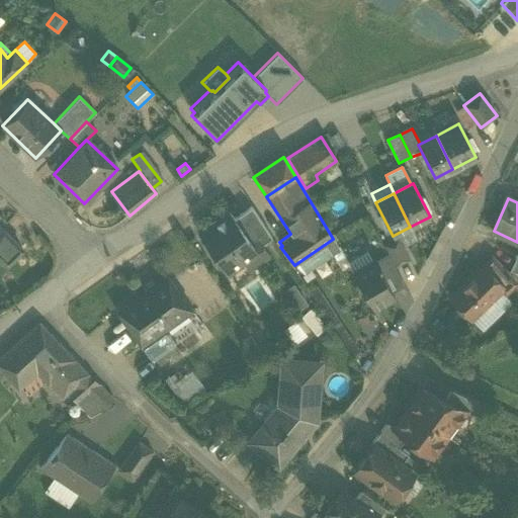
[(251,206),(233,220),(255,249),(260,245),(271,237),(251,206)]
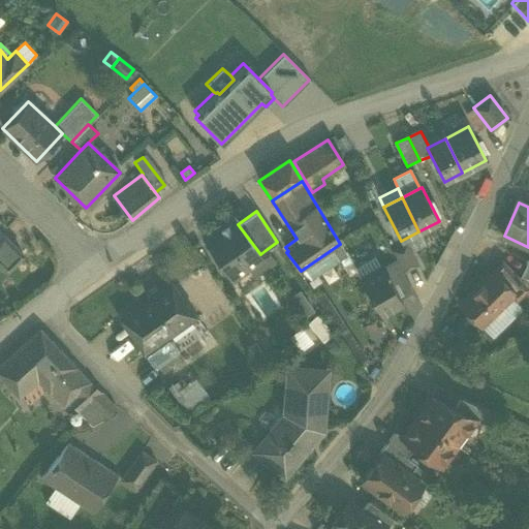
[(238,224),(232,216),(203,238),(231,278),(248,267),(261,256),(260,254),(238,224)]
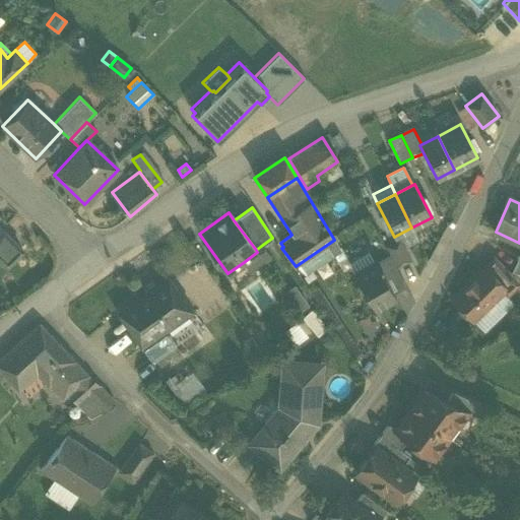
[(2,230),(0,231),(0,257),(7,264),(22,249),(2,230)]
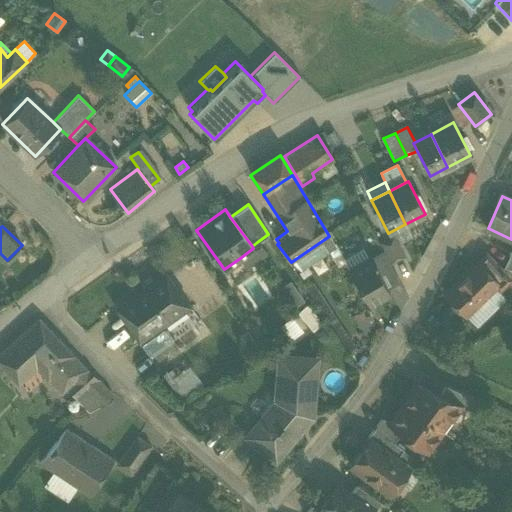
[(390,264),(404,256),(393,235),(379,242),(390,264)]
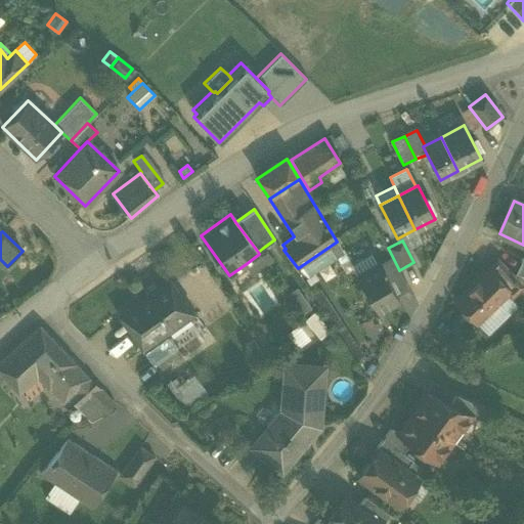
[(341,250),(337,242),(298,268),(305,275),(333,256),(341,250)]
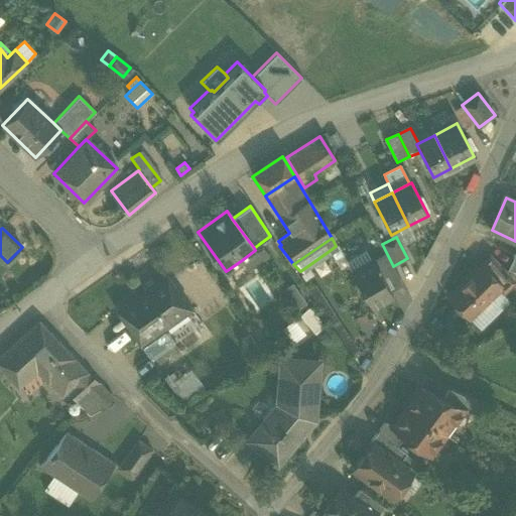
[(267,255),(259,244),(254,248),(255,250),(242,260),(248,268),(267,255)]
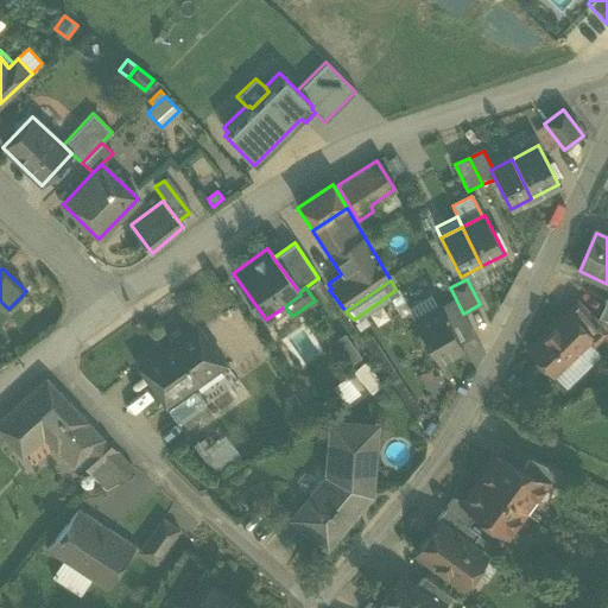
[(407,308),(413,320),(437,308),(430,295),(407,308)]
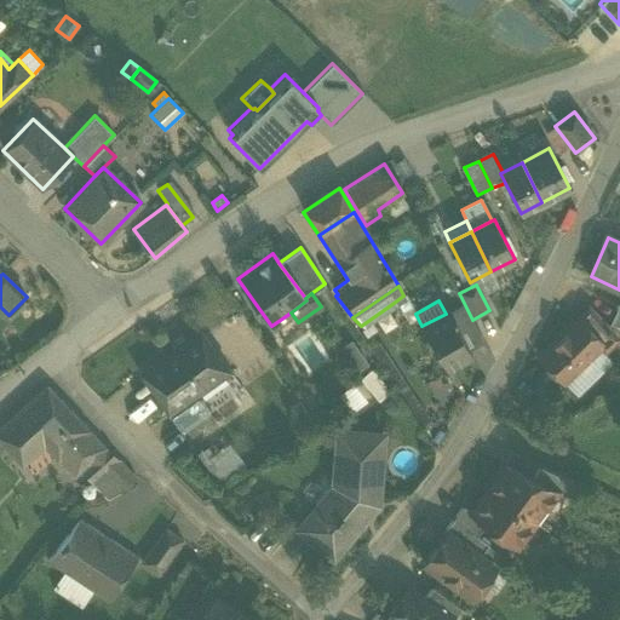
[(616,339),(589,309),(577,319),(539,355),(563,382),(601,346),(604,351),(616,339)]
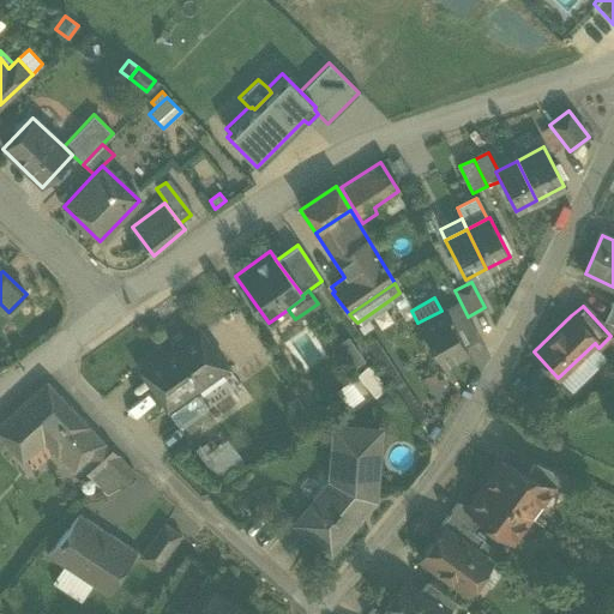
[(417,323),(441,366),(467,353),(443,309),(441,311),(417,323)]
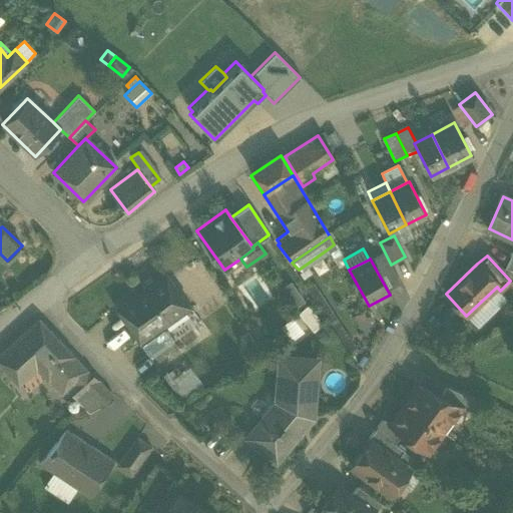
[(116,308),(141,342),(189,308),(164,274),(116,308)]
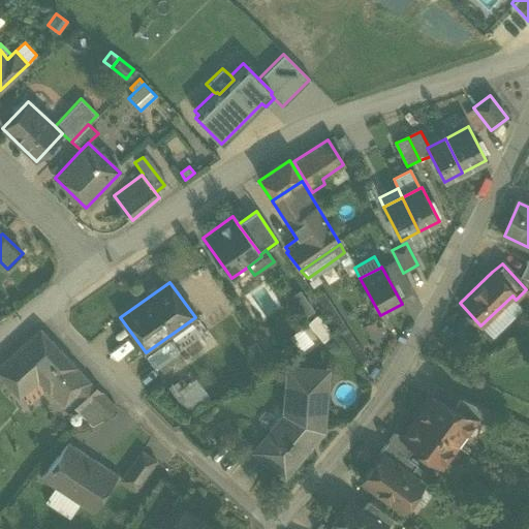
[(205,332),(195,317),(146,352),(155,367),(205,332)]
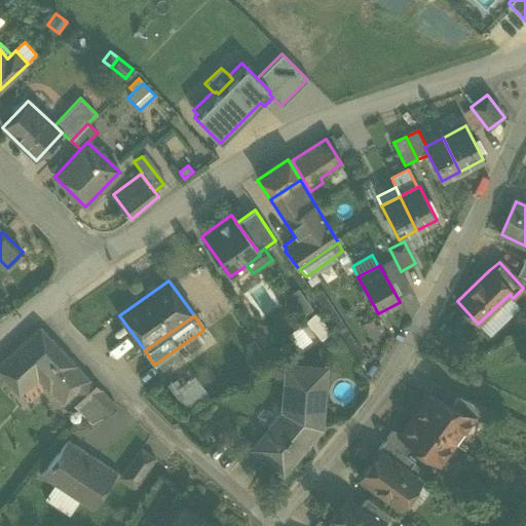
[(320,316),(306,318),(308,330),(322,328),(320,316)]
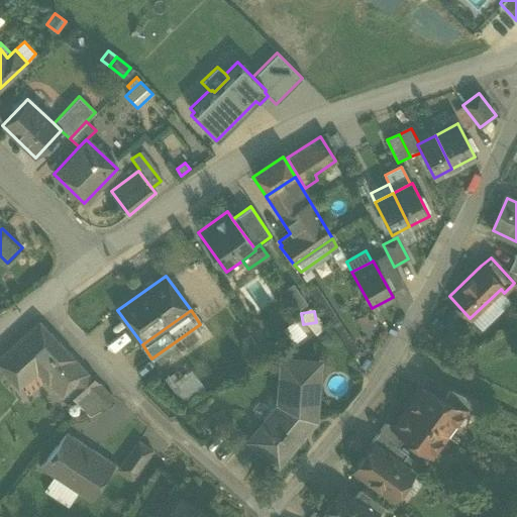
[(293,344),(306,334),(295,319),(282,329),(293,344)]
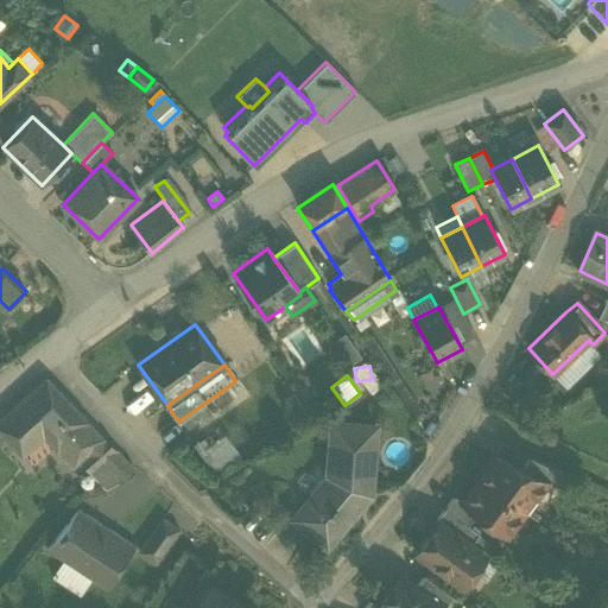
[(46,439),(74,470),(78,466),(103,439),(45,379),(0,419),(0,431),(16,449),(31,435),(39,445),(46,439)]
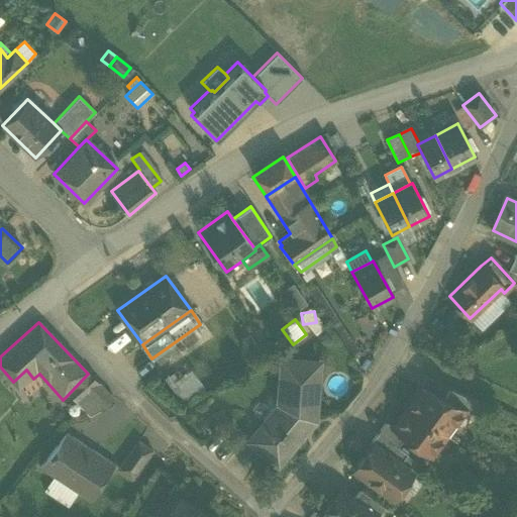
[(247,439),(277,463),(315,418),(319,362),(282,359),(279,402),(247,439)]
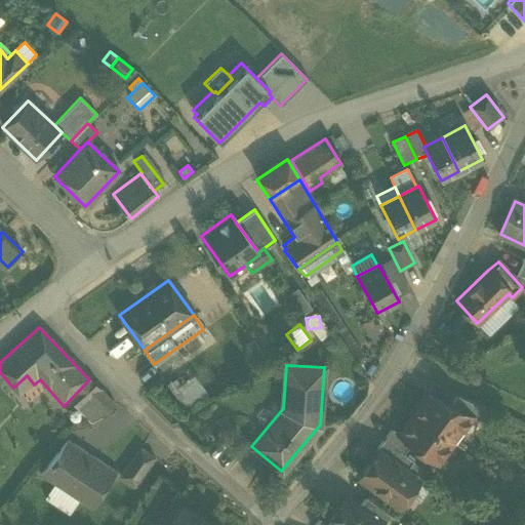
[(205,392),(193,374),(176,387),(189,404),(205,392)]
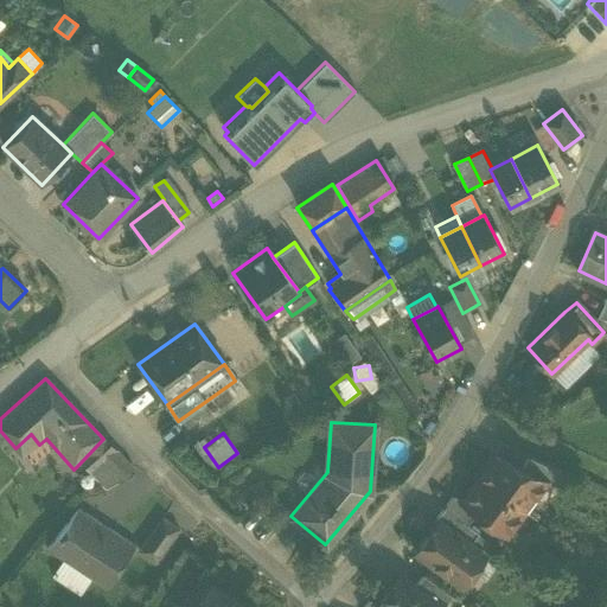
[(24,458),(39,445),(31,434),(16,448),(24,458)]
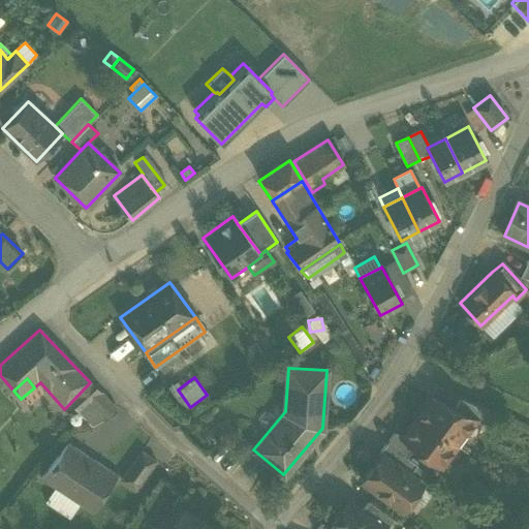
[(117,407),(90,382),(68,405),(89,423),(98,419),(117,407)]
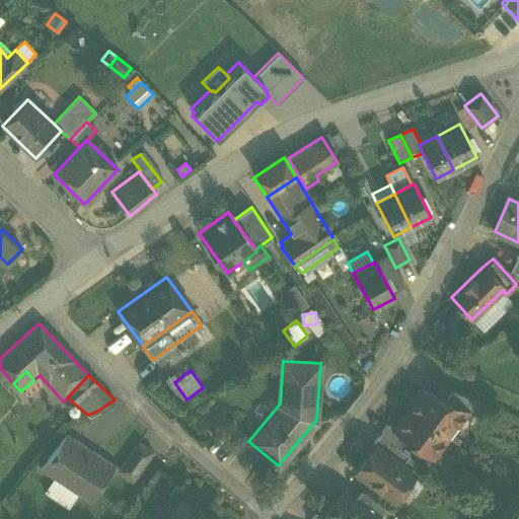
[(445,401),(422,389),(409,408),(447,437),(454,427),(464,423),(465,413),(466,411),(445,401)]
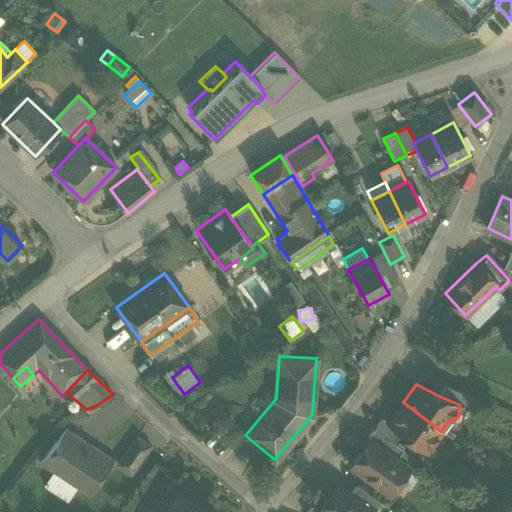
[(444,385),(439,396),(460,405),(459,407),(468,409),(473,398),(444,385)]
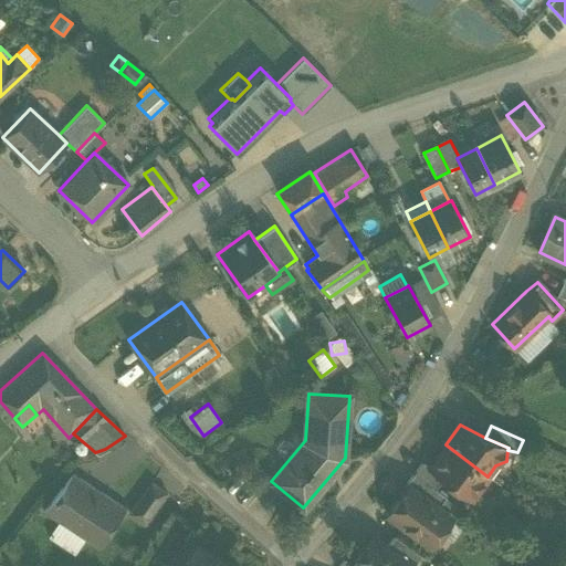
[(488,477),(446,444),(429,467),(442,478),(444,480),(446,483),(451,488),(454,486),(471,499),(488,477)]
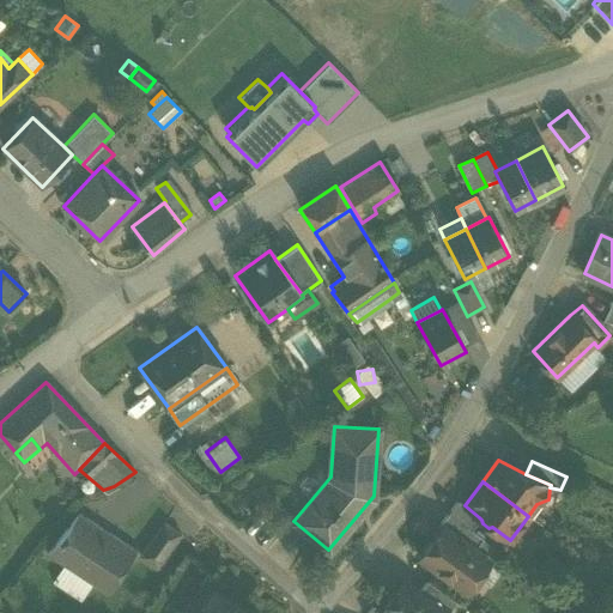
[(465,505),(457,499),(448,513),(471,529),(479,517),(465,505)]
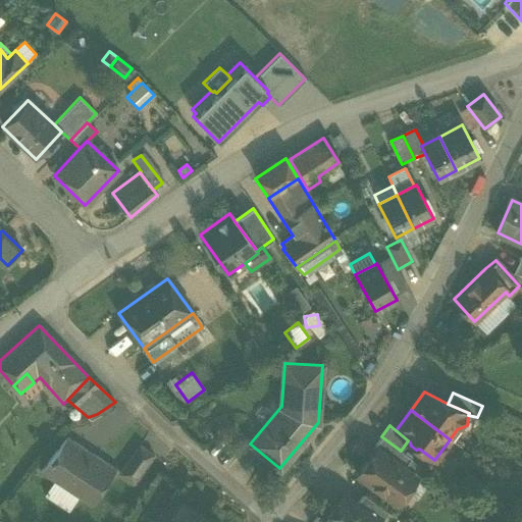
[(376,448),(404,468),(411,458),(401,451),(381,436),(373,447),(375,449),(376,448)]
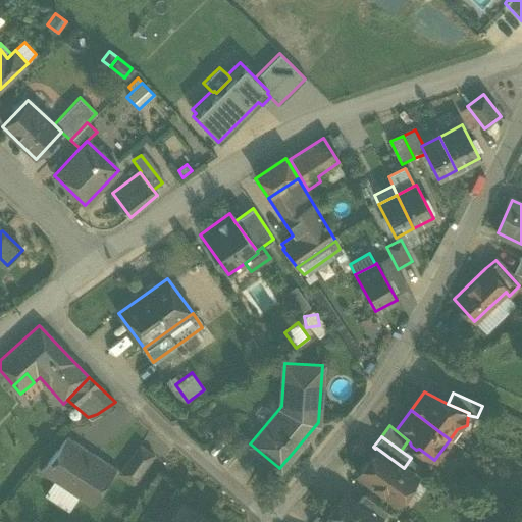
[(115,470),(66,437),(40,472),(90,506),(115,470)]
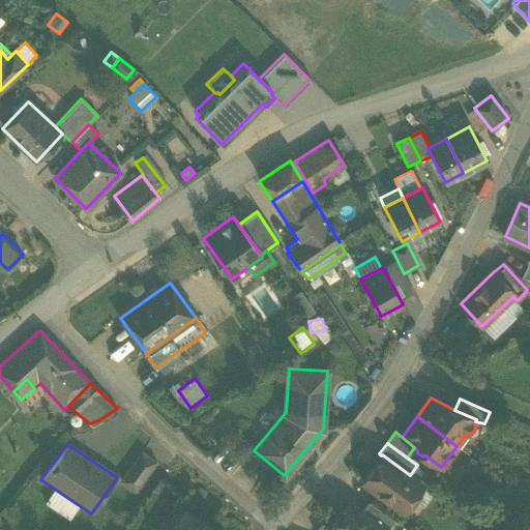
[(141,453),(120,481),(131,490),(152,463),(141,453)]
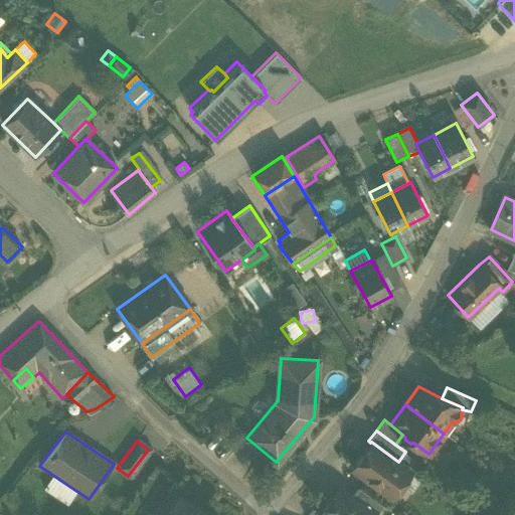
[(398,462),(371,442),(370,443),(352,468),(368,480),(369,484),(374,487),(377,486),(391,496),(410,471),(398,462)]
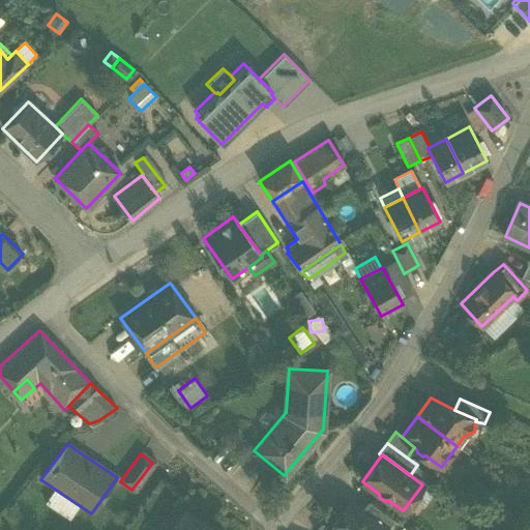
[(330,529),(386,529),(361,511),(348,501),(328,528),(330,529)]
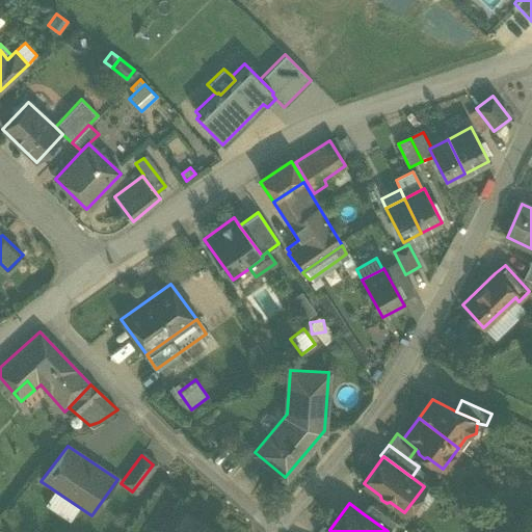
[(363,513),(388,531),(395,522),(370,503),(363,513)]
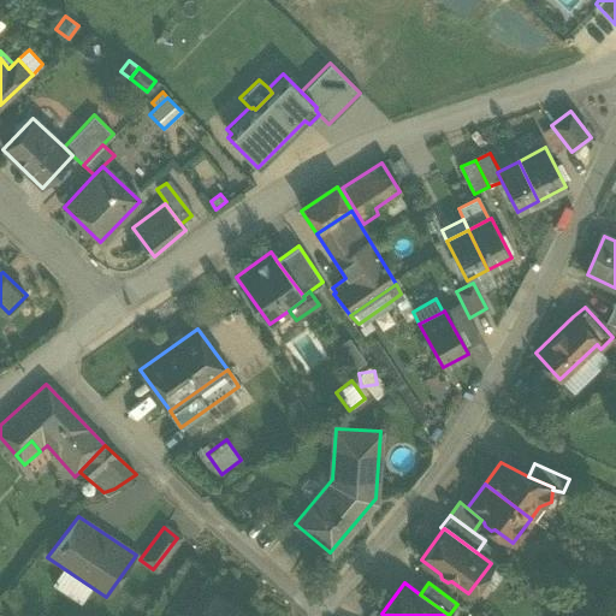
[(255,615),(217,591),(200,615),(255,615)]
